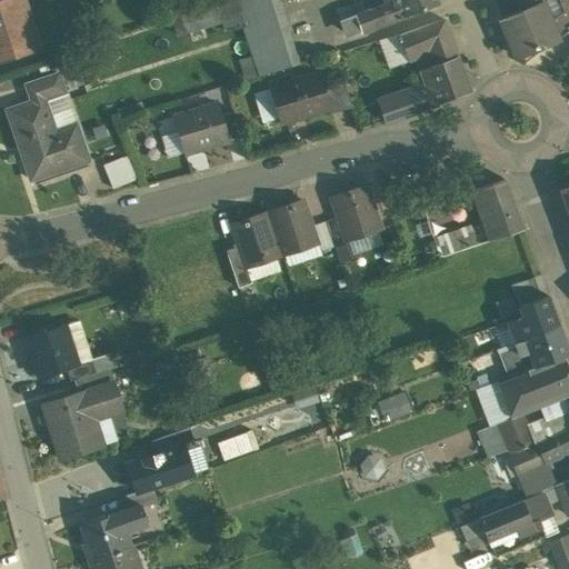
[(20,0),(8,0),(0,2),(0,60),(36,49),(20,0)]
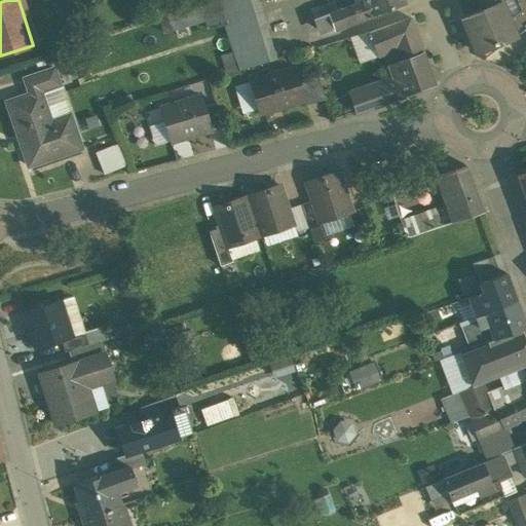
[(268,62),(249,0),(218,0),(240,71),(268,62)]
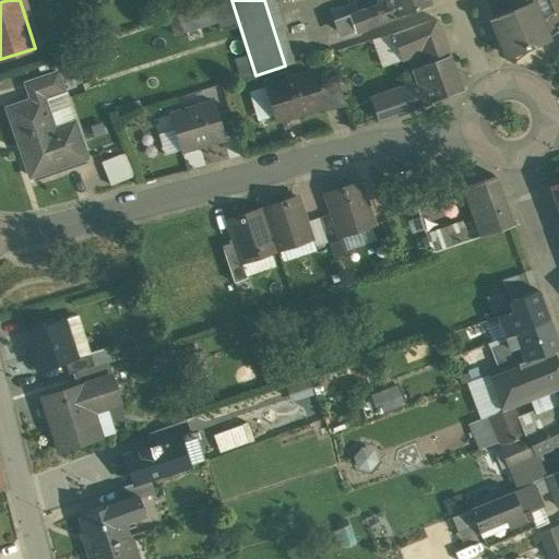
[(391,0),(348,15),(355,32),(397,16),(391,0)]
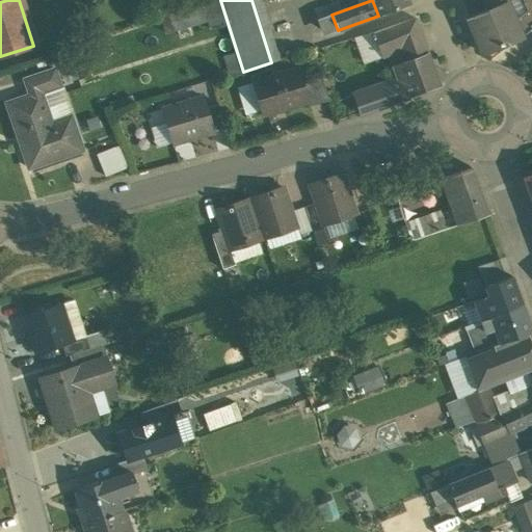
[(407,0),(372,0),(378,16),(409,4),(407,0)]
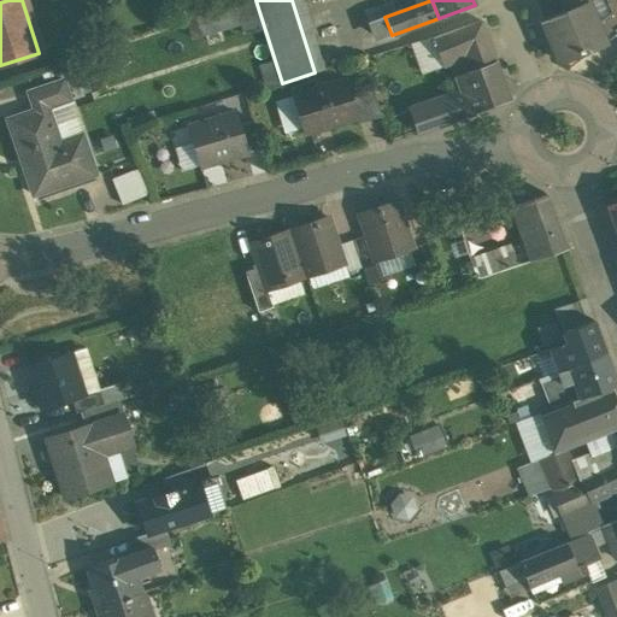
[(559,0),(565,11),(587,3),(592,0),(559,0)]
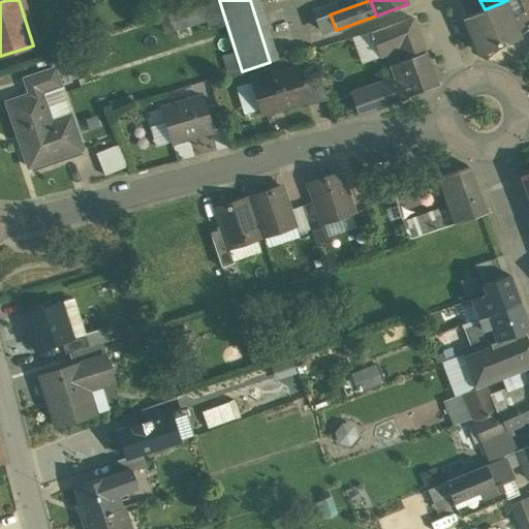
[(333,2),(313,8),(315,16),(336,10),(333,2)]
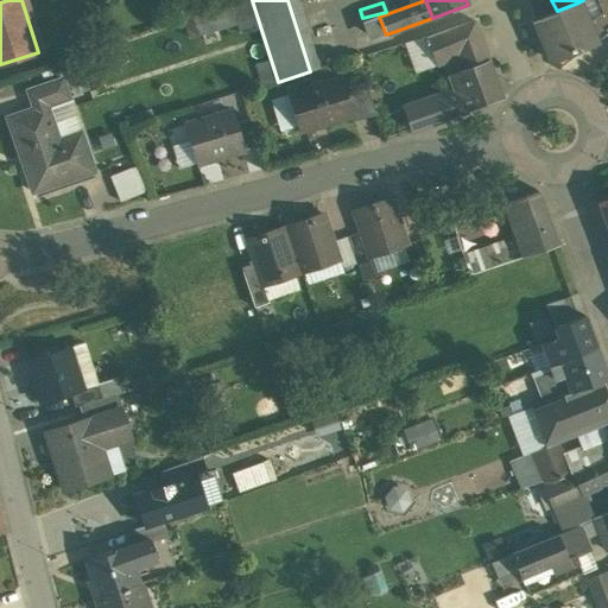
[(557,11),(534,20),(551,62),(575,51),(575,50),(594,42),(595,42),(588,24),(578,2),(557,11)]
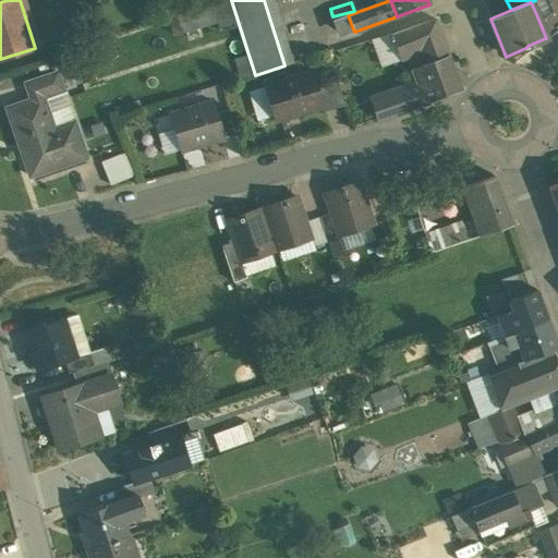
[(557,7),(542,19),(543,21),(540,22),(546,38),(545,38),(546,39),(557,29),(557,7)]
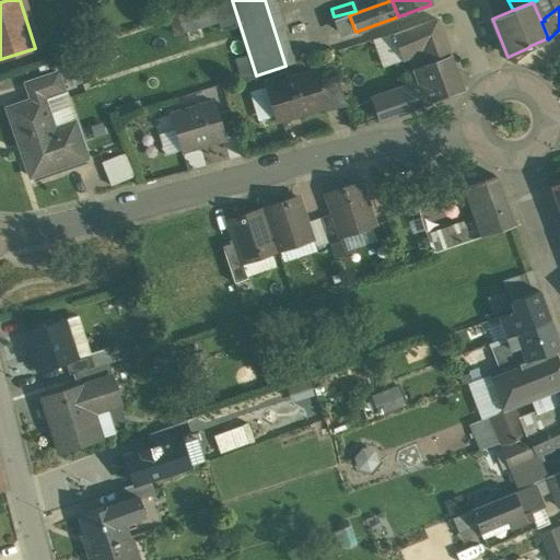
[(349,15),(336,22),(341,33),(356,32),(349,15)]
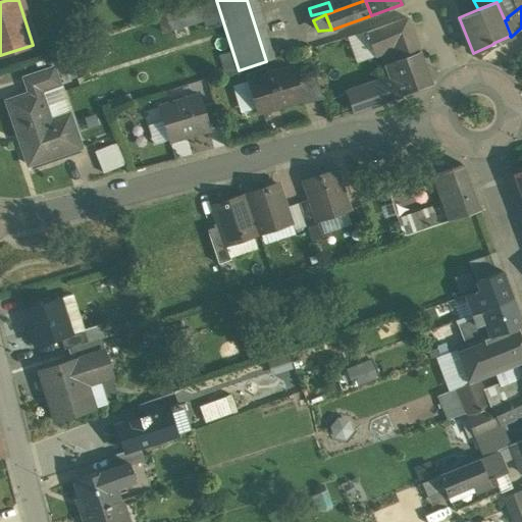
[(408,18),(366,34),(373,52),(392,45),(397,60),(389,63),(395,80),(380,85),(386,101),(431,85),(408,18)]
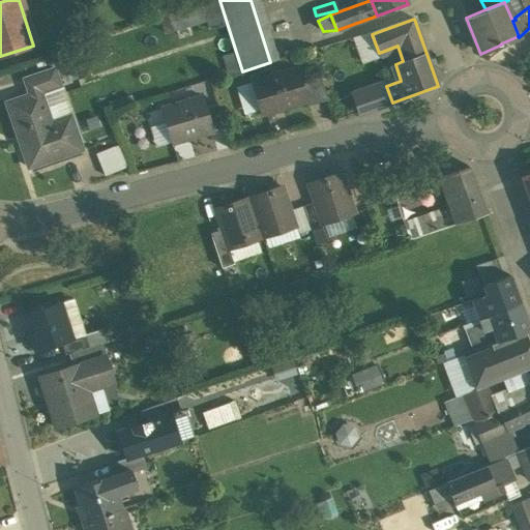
[(296,67),(251,81),(262,116),(306,102),(301,84),(296,67)]
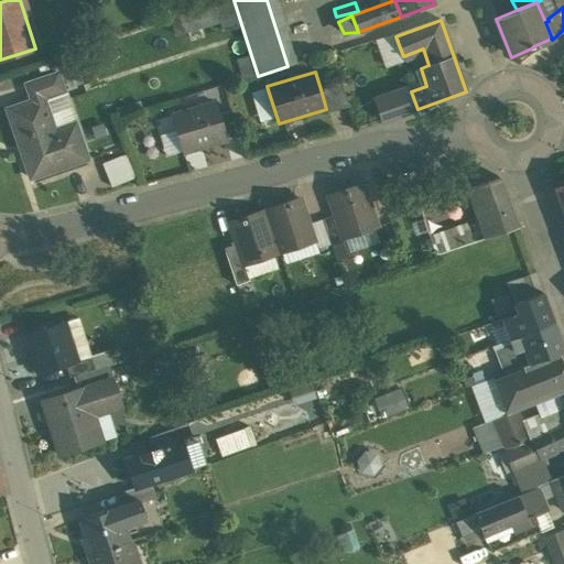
[(57,73),(25,84),(31,100),(62,90),(62,91),(64,91),(57,73)]
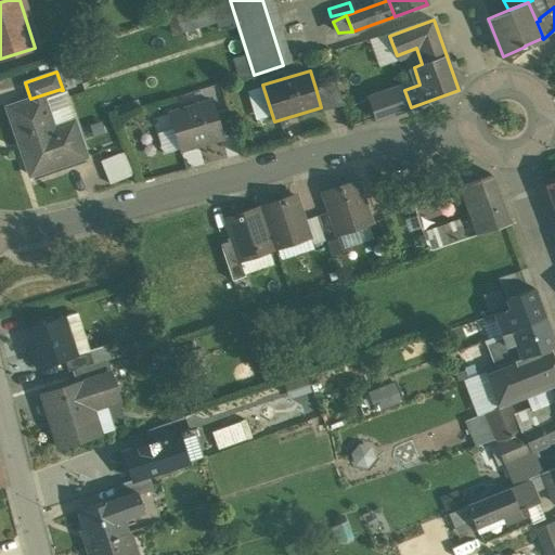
[(335,81),(315,88),(321,107),(322,112),(344,105),(335,81)]
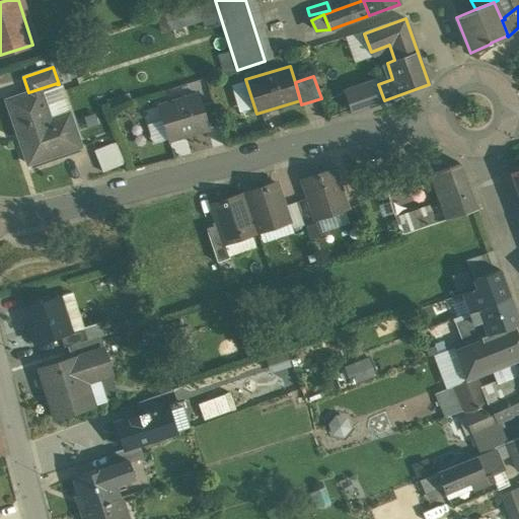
[(28,92),(6,100),(27,164),(80,146),(71,122),(70,123),(57,84),(57,83),(28,92)]
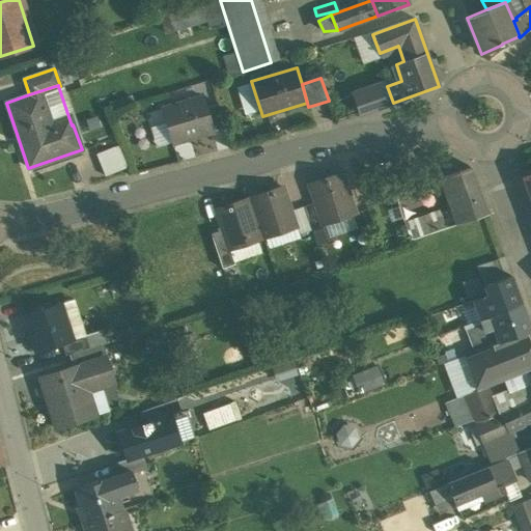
[(387,86),(369,92),(369,94),(356,100),(360,114),(393,103),(387,86)]
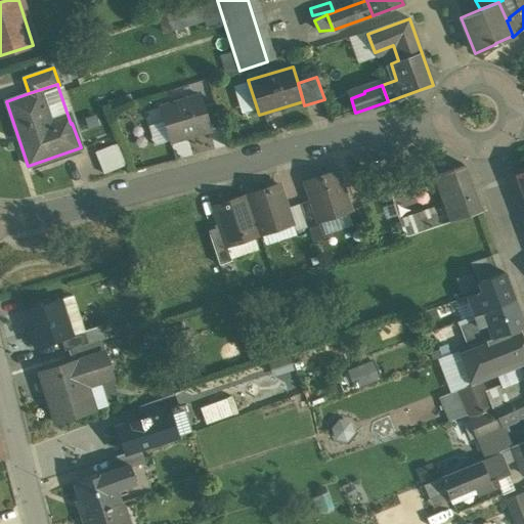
[(199,96),(160,107),(170,142),(210,130),(203,106),(199,96)]
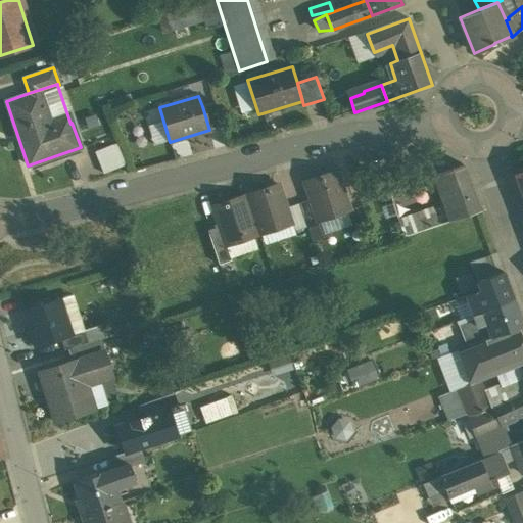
[(214,103),(202,106),(209,130),(221,127),(214,103)]
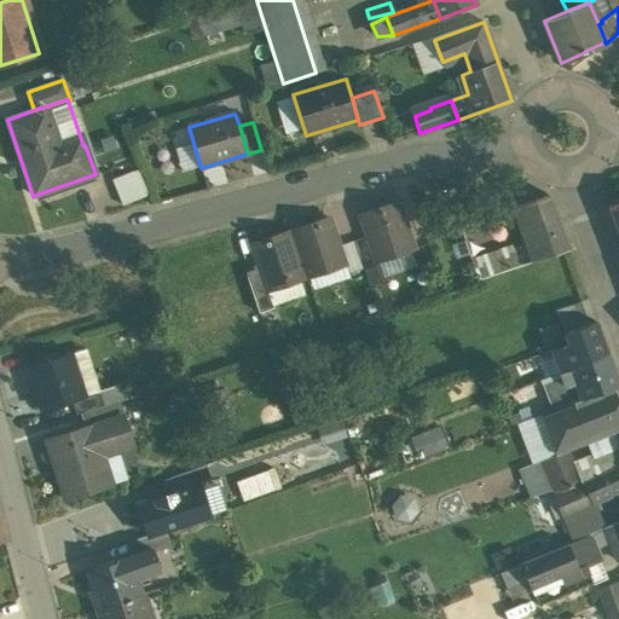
[(138,169),(111,180),(122,206),(149,196),(138,169)]
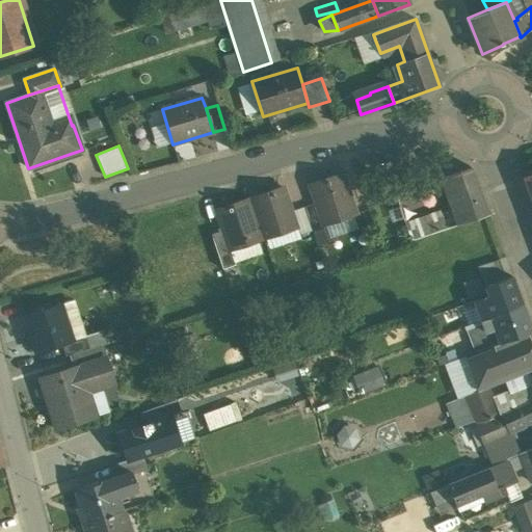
[(471,167),(445,176),(445,177),(442,178),(458,224),(488,214),(471,167)]
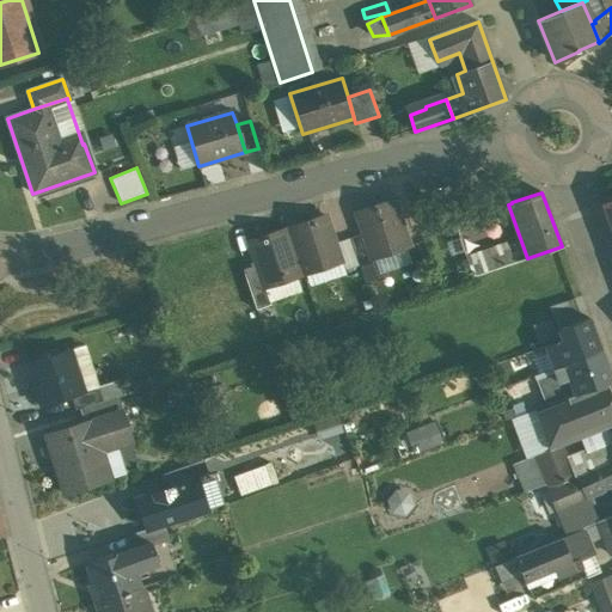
[(395,201),(355,213),(371,258),(409,245),(395,201)]
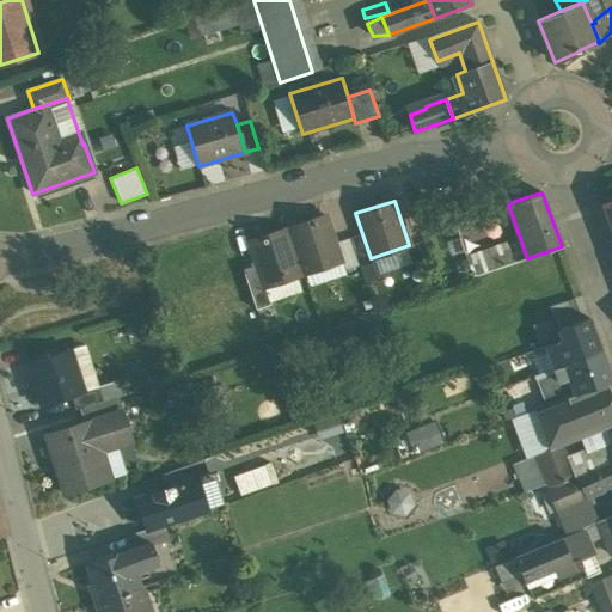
[(326,216),(287,230),(303,274),(341,261),(335,243),(326,216)]
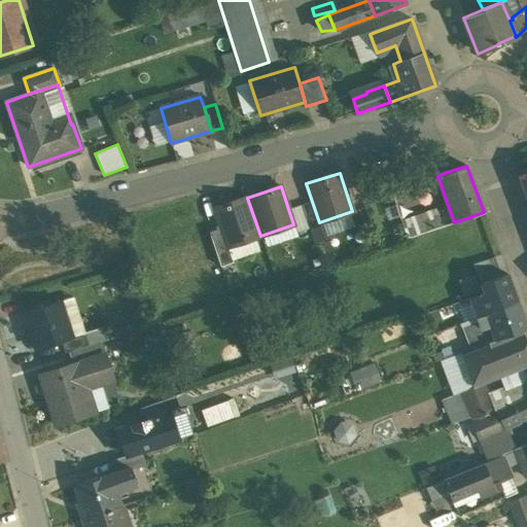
[(247,198),(213,209),(221,233),(226,247),(227,247),(260,236),(247,198)]
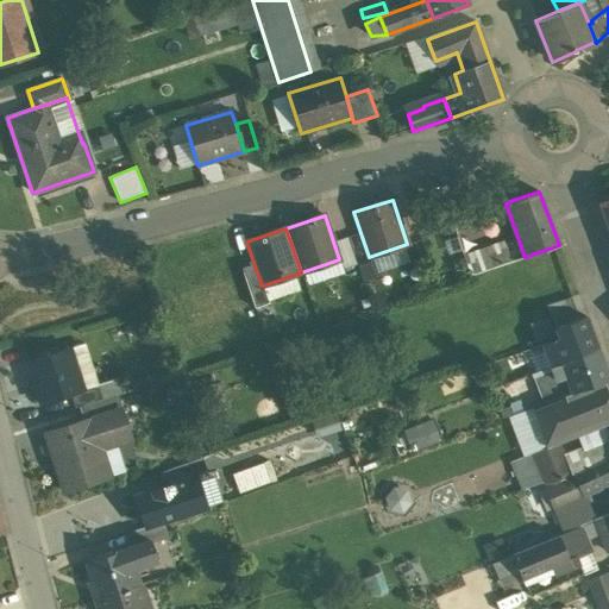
[(346,238),(333,242),(339,259),(343,269),(356,264),(346,238)]
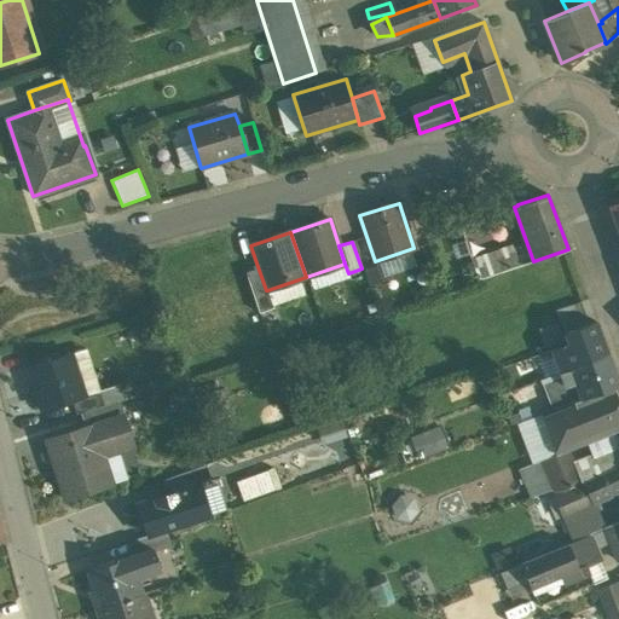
[(503,249),(490,254),(497,273),(519,266),(513,248),(504,252),(503,249)]
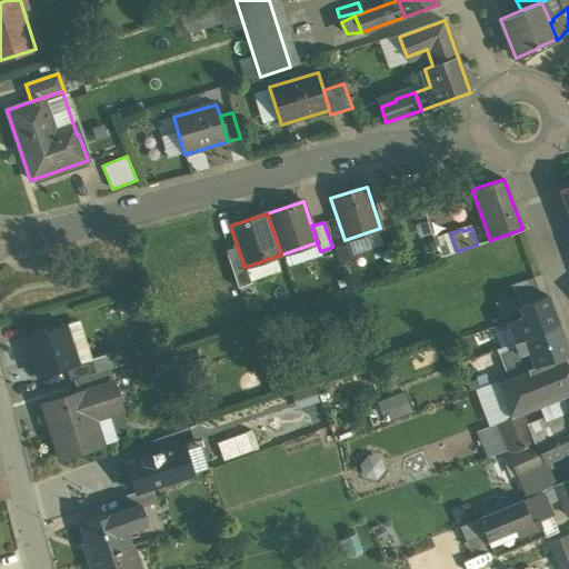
[(450,233),(432,239),(439,258),(457,251),(450,233)]
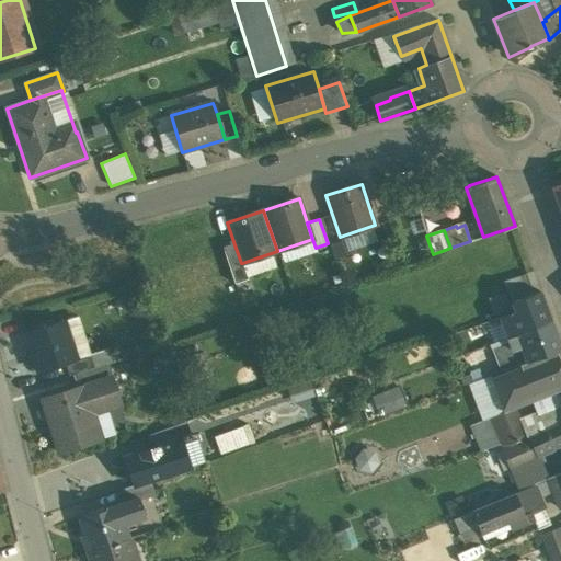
[(236,248),(224,251),(235,284),(248,279),(242,263),(241,263),(236,248)]
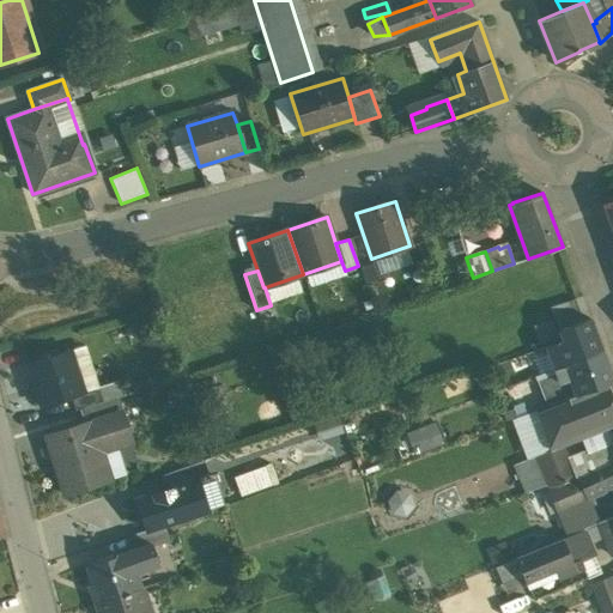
[(574,299),(550,308),(558,331),(582,321),(574,299)]
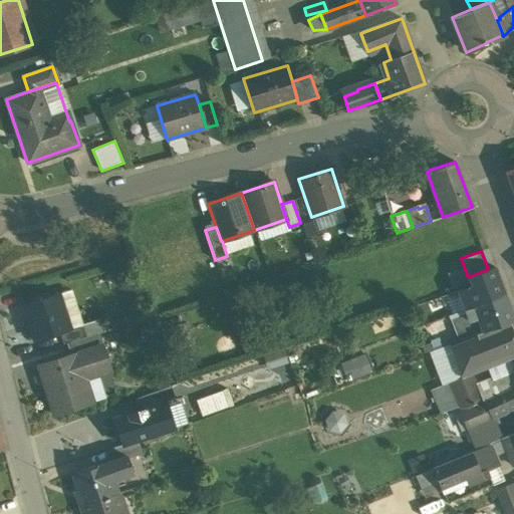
[(488,269),(468,277),(471,286),(459,290),(466,309),(504,294),(494,267),(488,269)]
